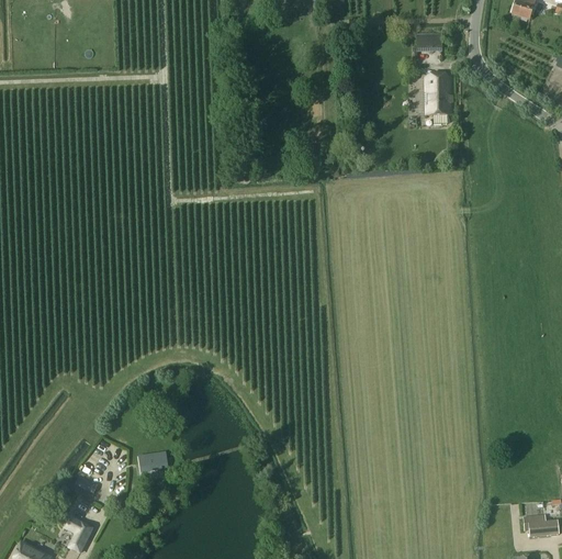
[(515,0),(512,13),(520,17),(520,19),(526,20),(527,19),(529,19),(535,0),(525,0),(525,2),(515,0)]
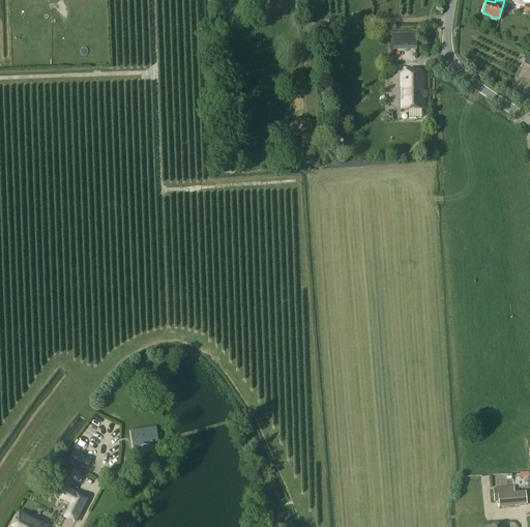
[(416,31),(405,31),(405,46),(416,46),(416,31)]
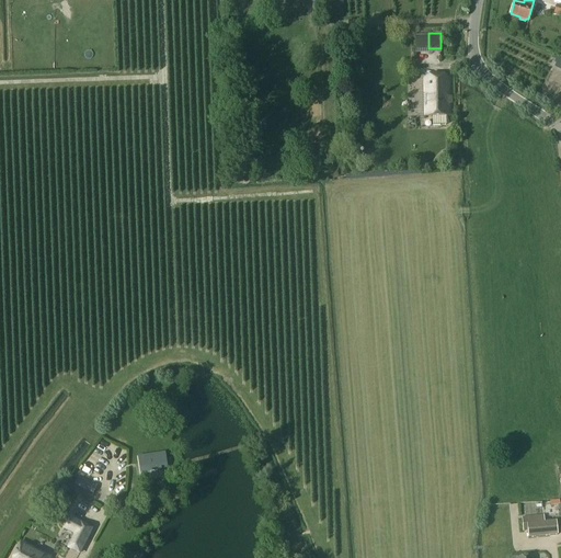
[(424,114),(450,113),(449,76),(423,76),(424,114)]
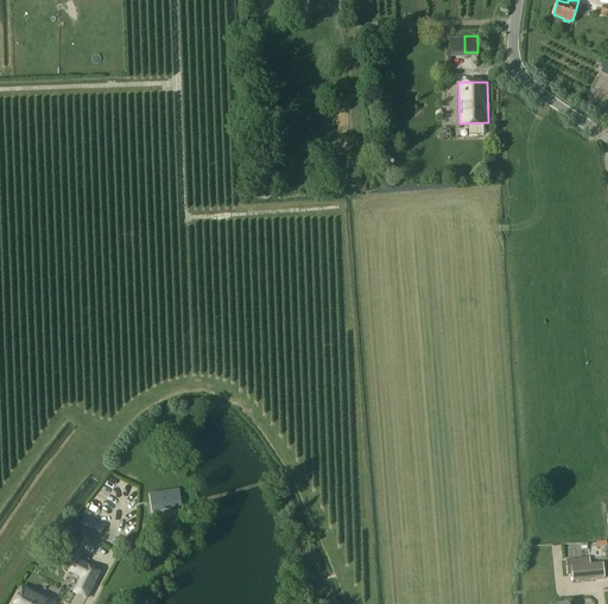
[(339,157),(324,157),(324,166),(339,166),(339,157)]
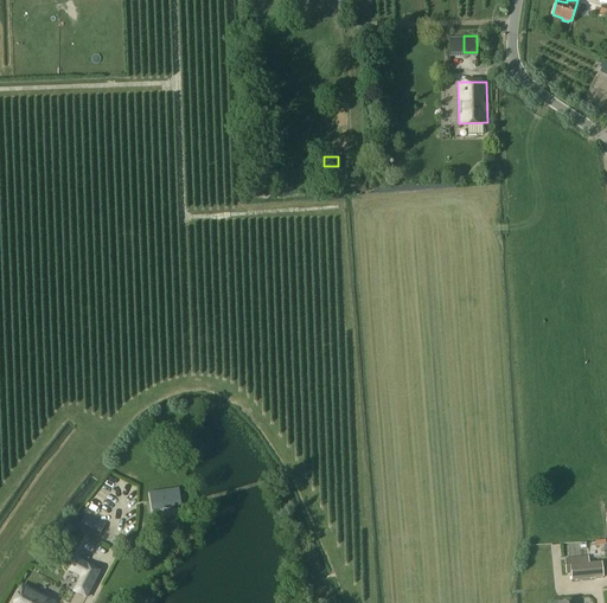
[(153,508),(180,504),(178,487),(151,492),(153,508)]
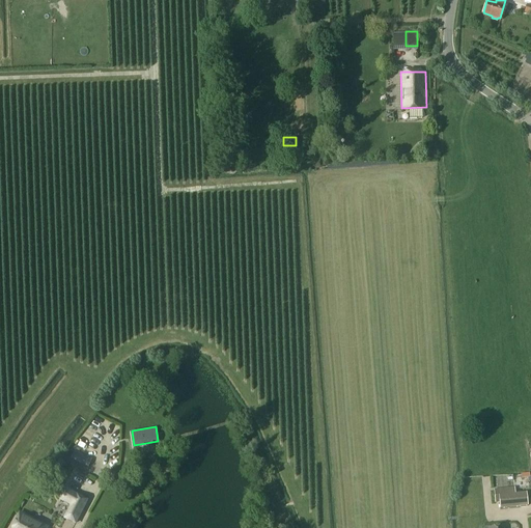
[(91,456),(75,448),(71,456),(88,465),(91,456)]
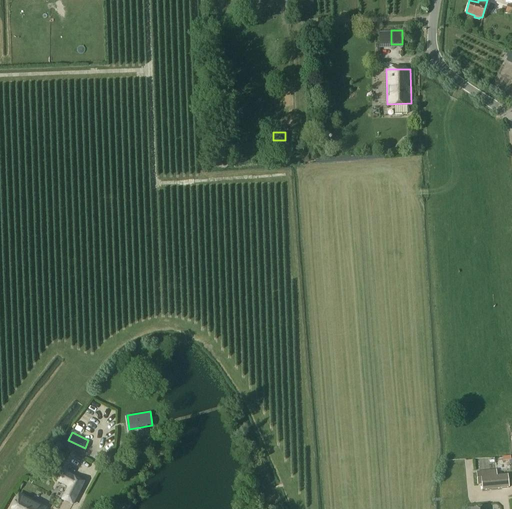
[(57,440),(52,446),(57,449),(62,443),(57,440)]
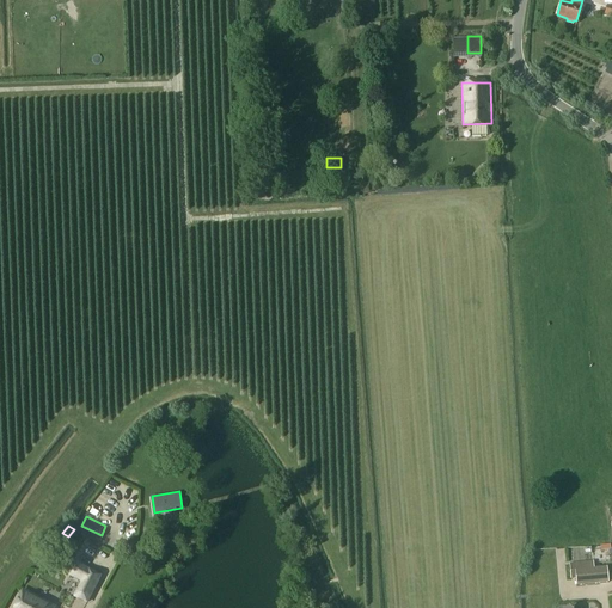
[(607,565),(594,566),(593,558),(569,560),(570,576),(576,576),(576,583),(609,579),(607,565)]
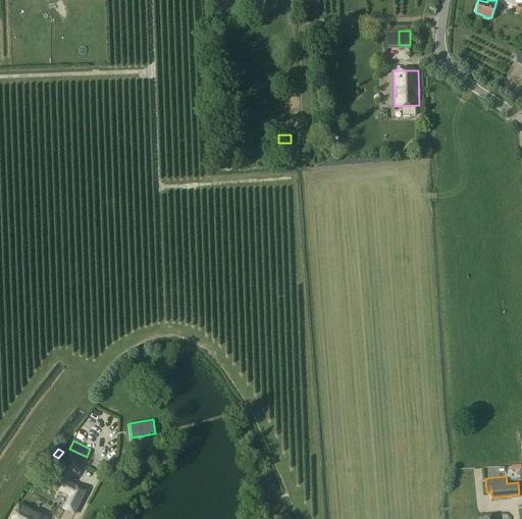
[(73,512),(86,489),(64,478),(59,488),(70,494),(64,507),(73,512)]
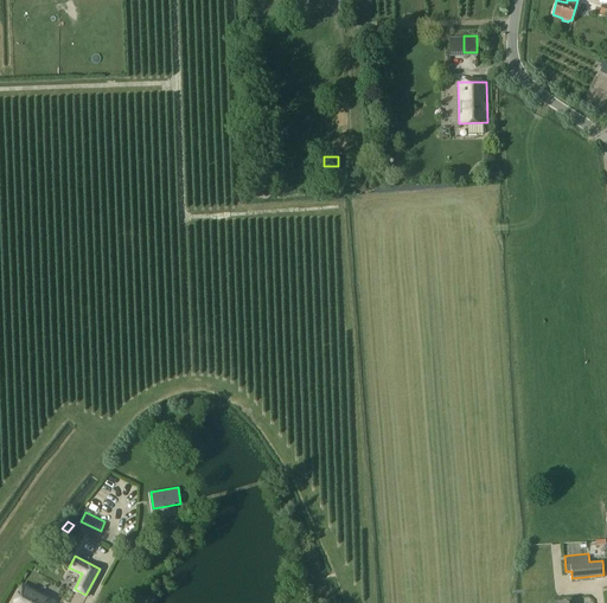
[(50,602),(34,595),(36,590),(23,583),(12,602),(50,602)]
